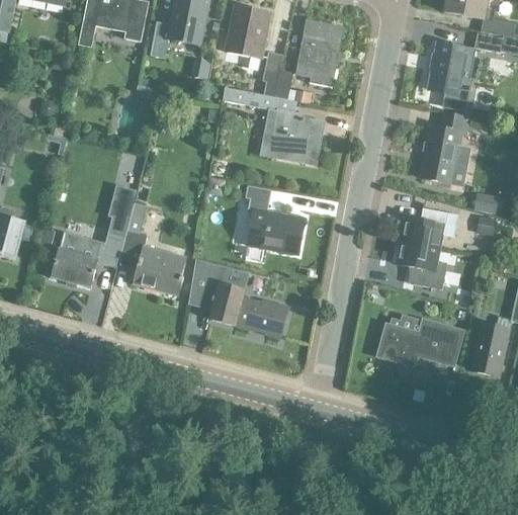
[(0,29),(9,32),(16,0),(1,0),(0,8),(0,29)]
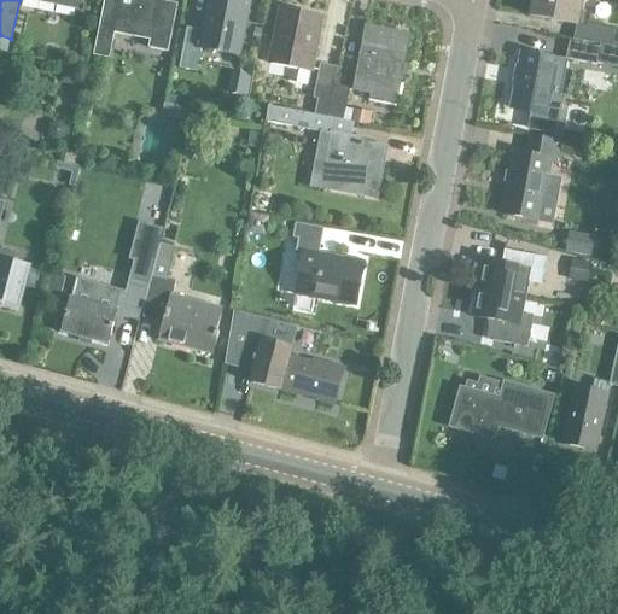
[(105,0),(95,51),(110,53),(115,28),(153,35),(151,44),(169,47),(179,1),(173,0),(105,0)]
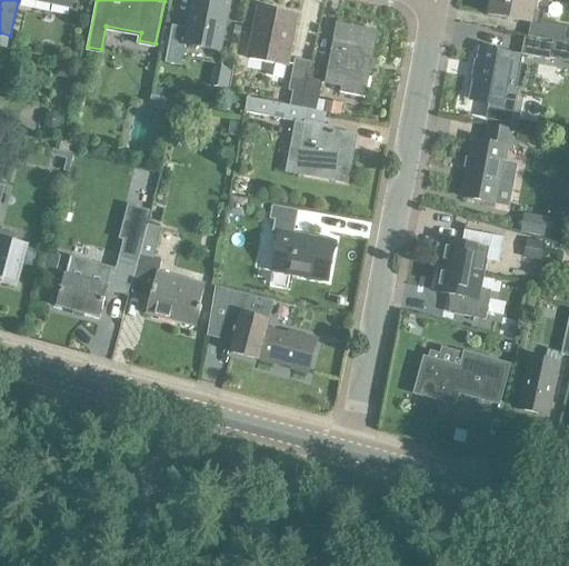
[(172,25),(167,51),(166,60),(181,63),(185,43),(220,50),(229,1),(222,0),(191,0),(187,27),(172,25)]
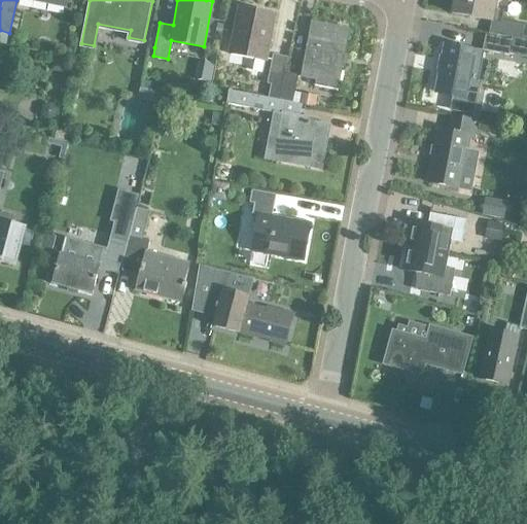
[(453,0),(451,11),(492,20),(492,15),(500,16),(502,9),(494,7),(495,0),(453,0)]
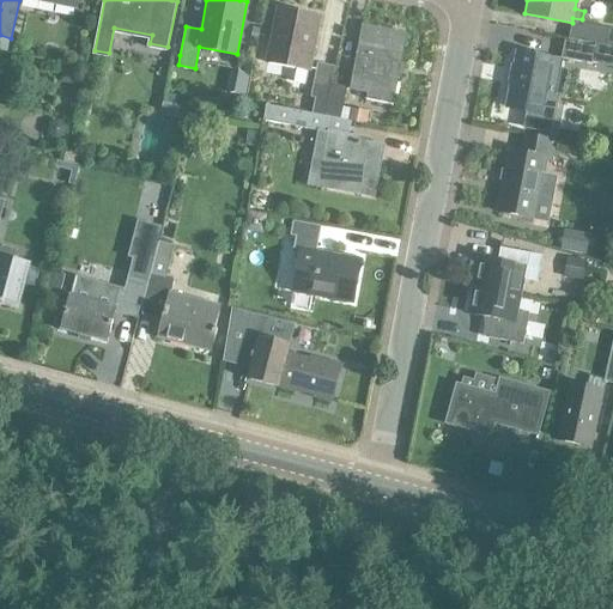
[(278,7),(267,61),(295,67),(292,79),(304,81),(307,69),(308,69),(319,16),(278,7)]
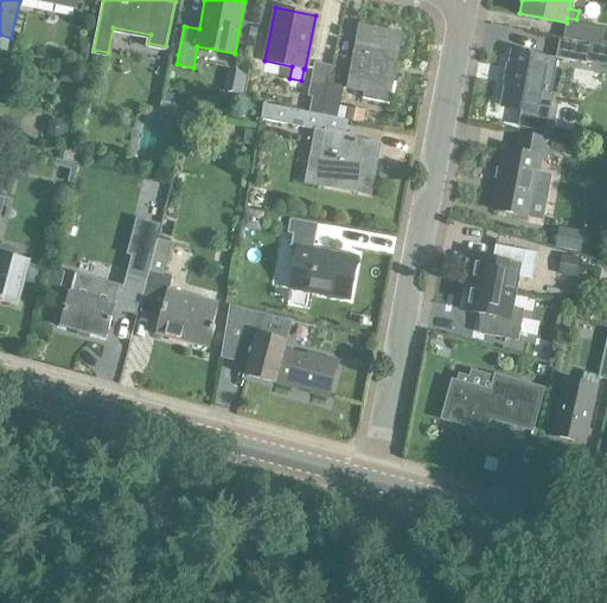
[(359,24),(347,85),(389,94),(401,31),(359,24)]
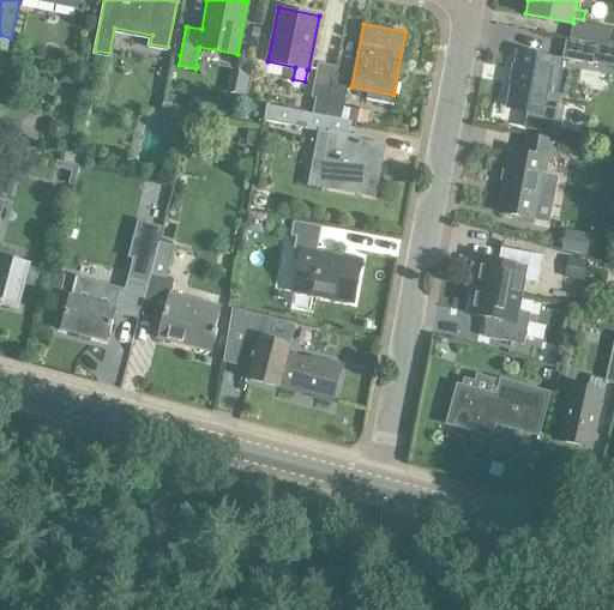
[(565,34),(561,55),(593,60),(597,41),(565,34)]
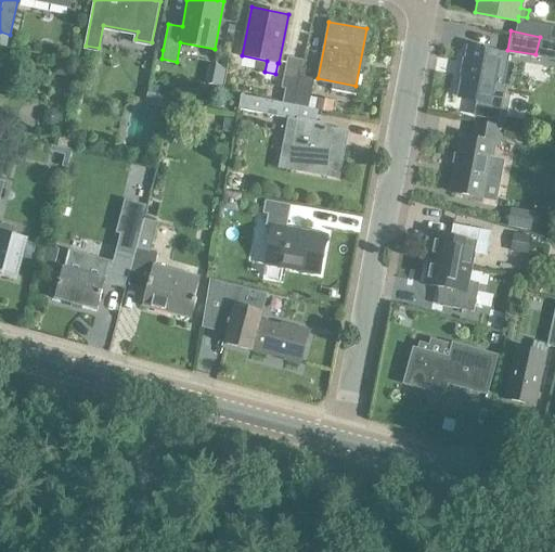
[(540,37),(536,54),(554,56),(554,39),(550,39),(540,37)]
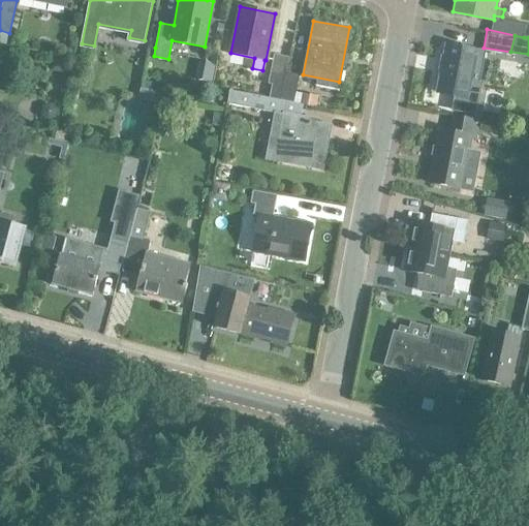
[(477,80),(483,51),(466,48),(445,43),(437,91),(454,93),(452,107),(475,112),(480,80),(477,80)]
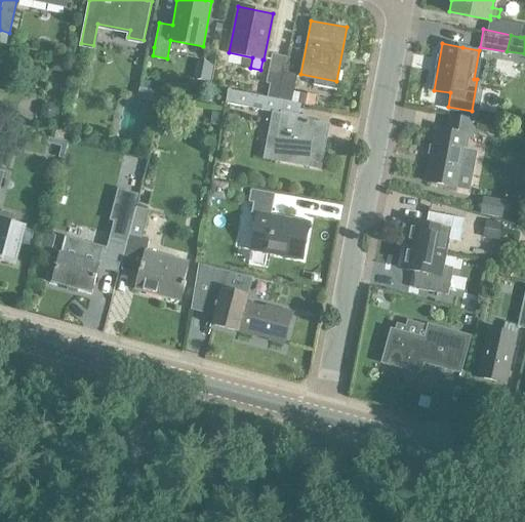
[(281,83),(283,70),(286,54),(273,52),(267,81),(272,82),(281,83)]
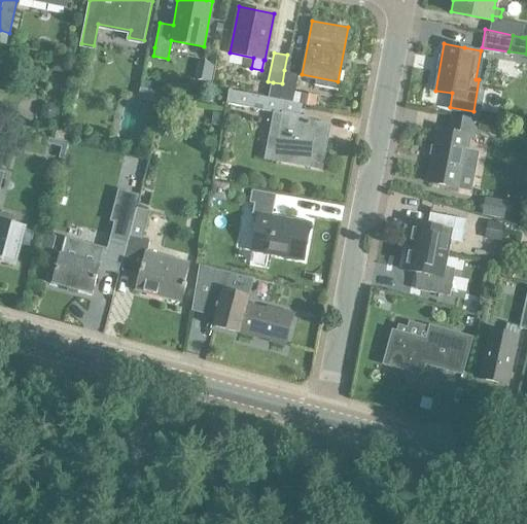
[(66,60),(54,57),(53,67),(64,69),(66,60)]
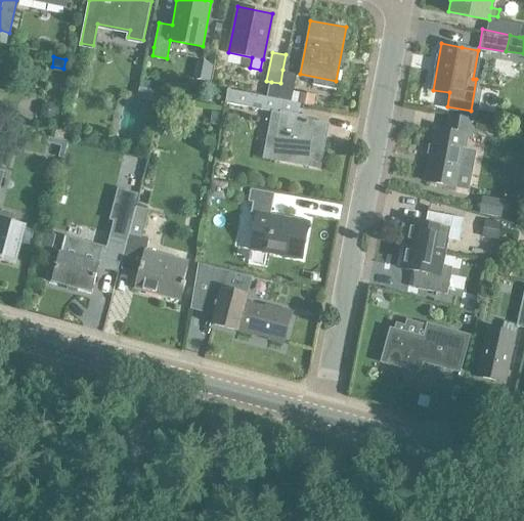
[(287,98),(289,99),(293,100),(298,73),(282,70),(280,83),(277,97),(287,98)]
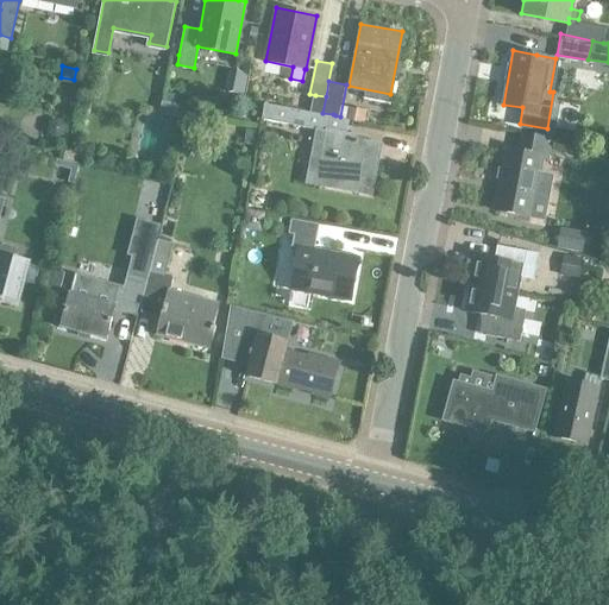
[(315,95),(312,111),(322,113),(326,96),(315,95)]
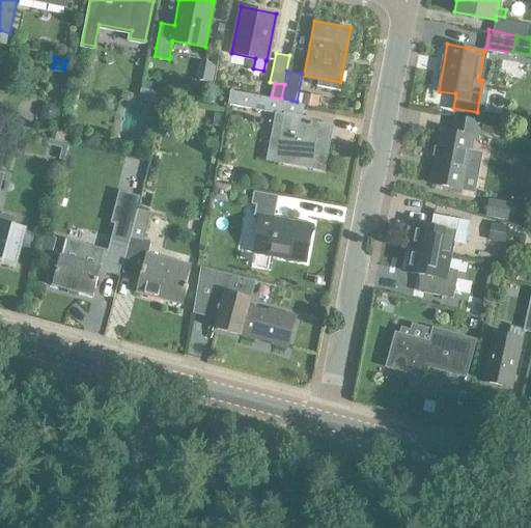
[(142,87),(140,95),(154,99),(155,90),(142,87)]
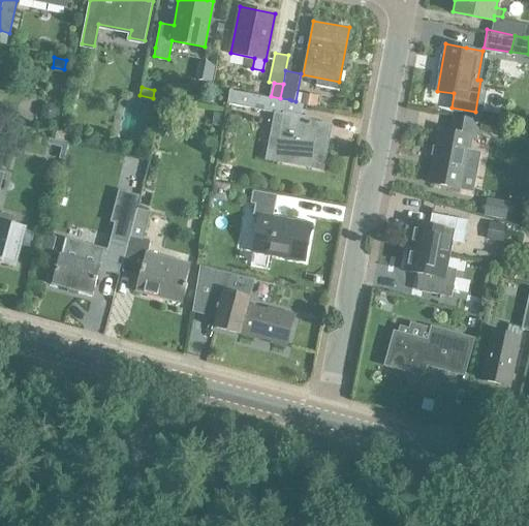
[(280,98),(271,96),(230,88),(228,101),(277,111),(268,159),(321,169),(330,125),(309,121),(309,118),(289,114),(291,100),(289,99),(280,98)]
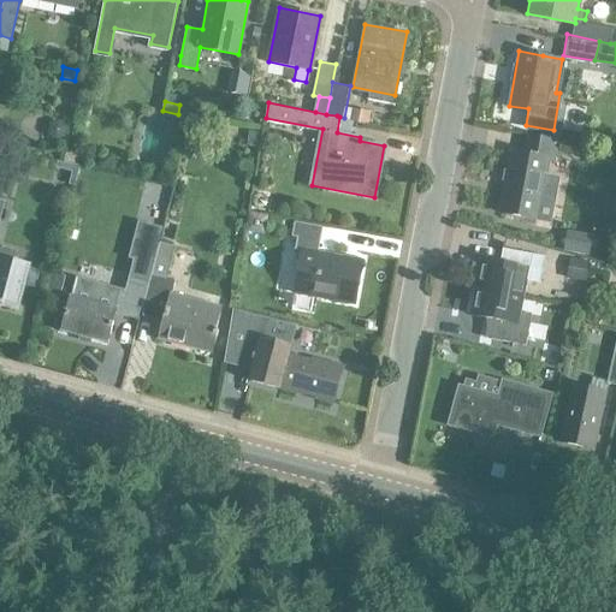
[(350,118),(353,119),(368,122),(369,110),(353,107),(350,118)]
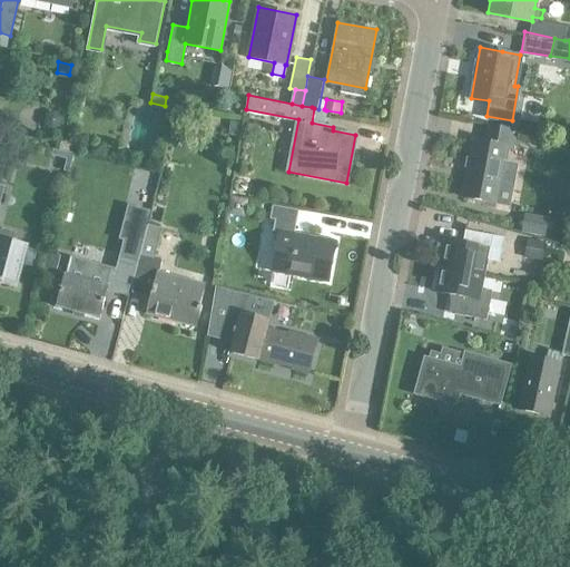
[(46,121),(52,127),(60,124),(61,116),(55,110),(47,114),(46,121)]
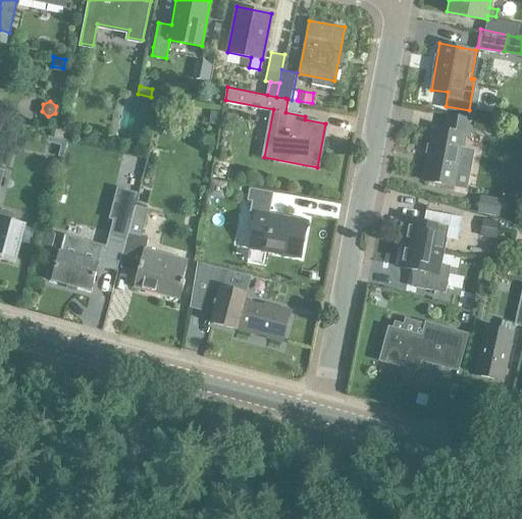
[(428,152),(424,176),(455,183),(457,169),(461,170),(463,158),(460,157),(464,131),(470,132),(472,117),(447,112),(444,126),(433,124),(430,143),(427,142),(425,152),(428,152)]
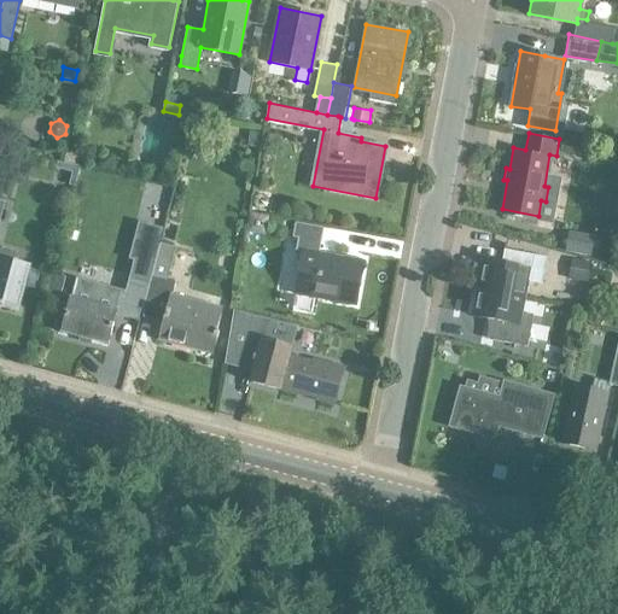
[(297,220),(295,235),(299,237),(297,249),(303,250),(295,291),(356,302),(365,259),(321,251),(326,226),(297,220)]
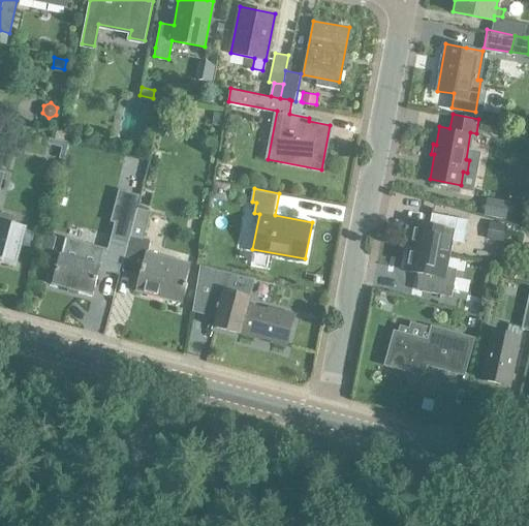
[(487,196),(484,213),(505,217),(508,200),(487,196)]
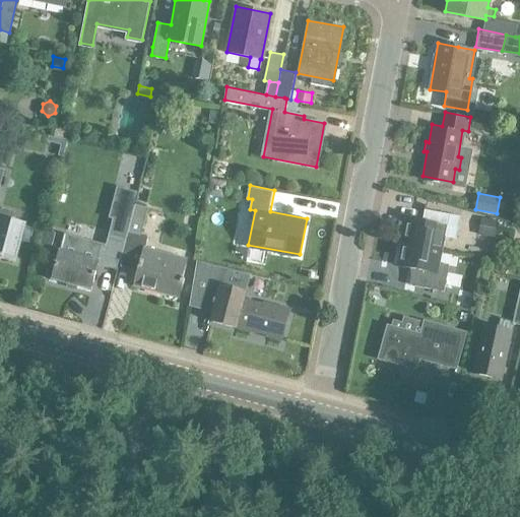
[(133,202),(128,220),(119,259),(123,260),(121,265),(138,269),(134,283),(179,296),(184,277),(182,277),(187,258),(144,247),(147,234),(139,232),(146,206),(133,202)]
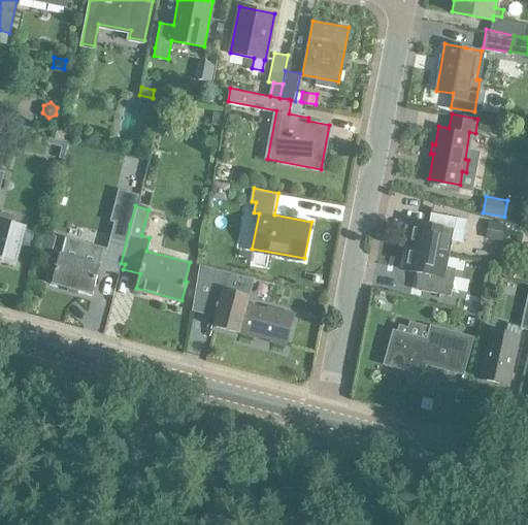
[(0,260),(14,264),(25,225),(13,222),(15,215),(0,209),(0,260)]
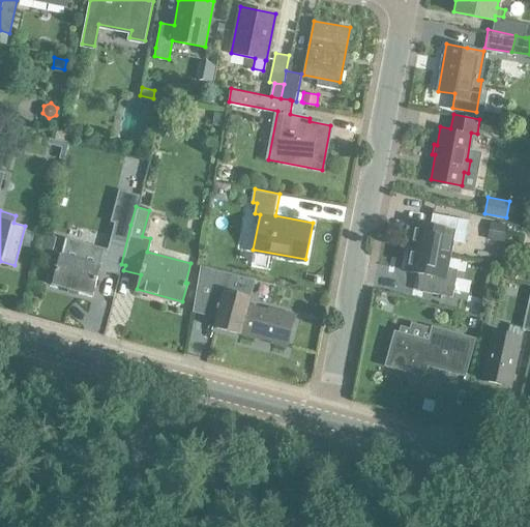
[(411,222),(407,244),(448,253),(451,239),(463,241),(467,220),(430,212),(428,225),(411,222)]
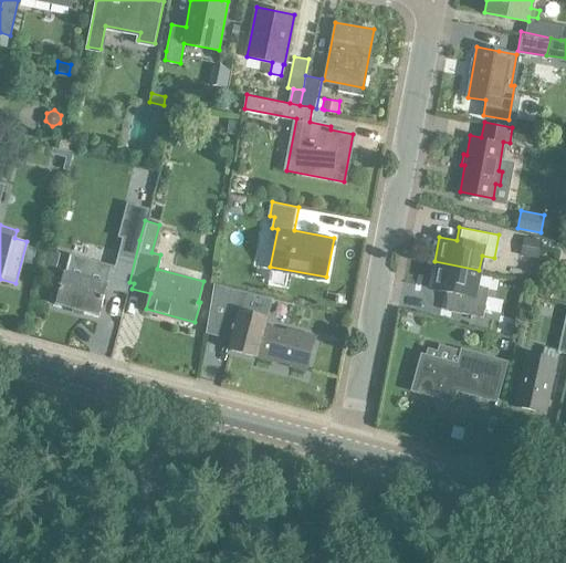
[(125,237),(114,279),(96,274),(95,280),(64,272),(58,302),(101,313),(107,287),(127,291),(129,282),(139,240),(125,237)]
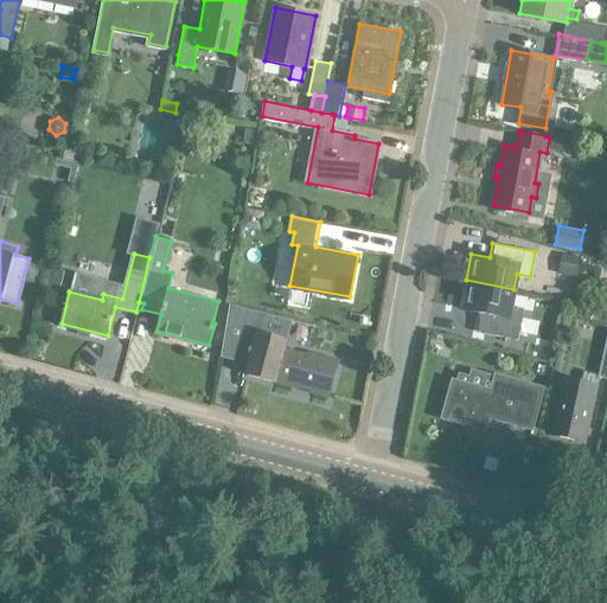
[(577,256),(563,254),(560,270),(575,273),(577,256)]
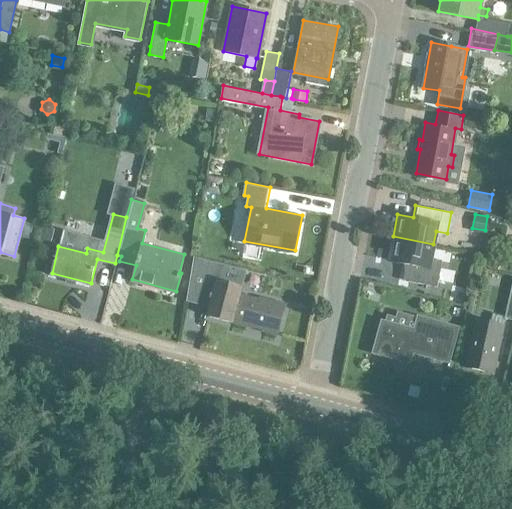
[(433,244),(393,236),(388,261),(404,264),(429,268),(431,257),(433,244)]
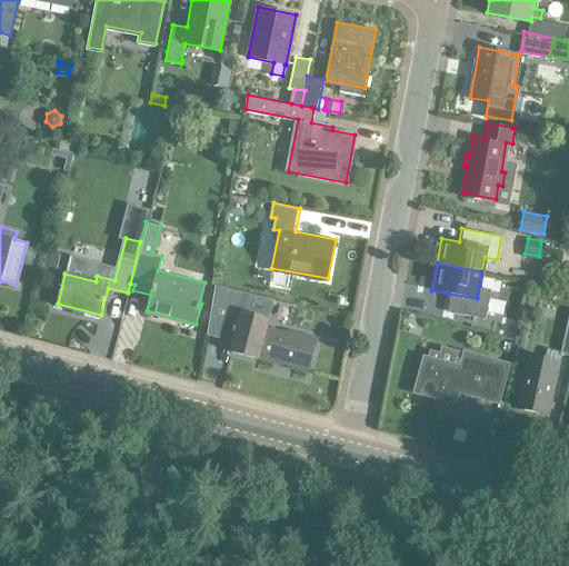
[(259,355),(293,365),(292,367),(308,371),(317,337),(289,330),(288,333),(267,327),(269,319),(242,313),(247,294),(215,285),(208,325),(231,330),(235,334),(231,350),(258,357),(259,355)]
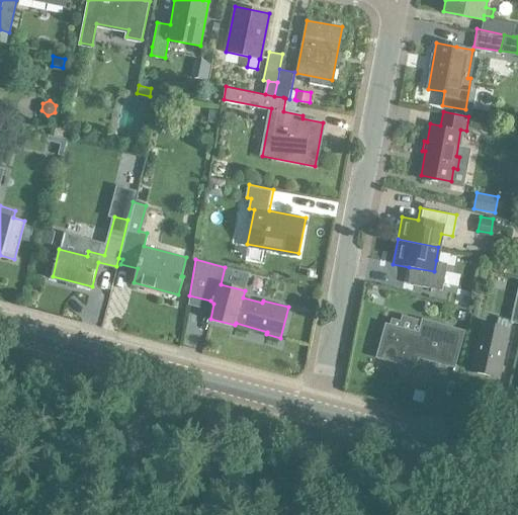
[(434,271),(409,267),(406,282),(440,288),(445,262),(436,260),(434,271)]
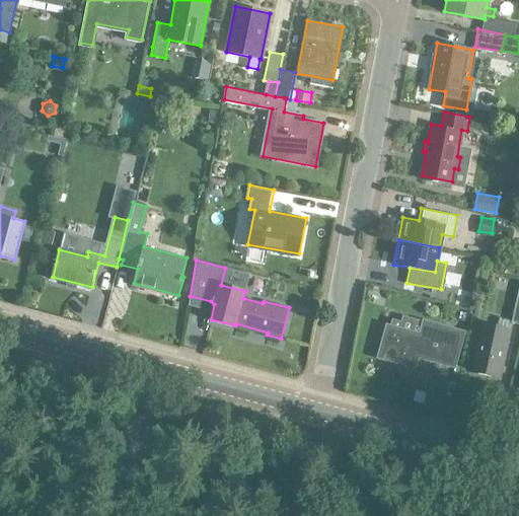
[(386,325),(378,356),(413,365),(416,355),(453,365),(462,332),(423,320),(419,335),(386,325)]
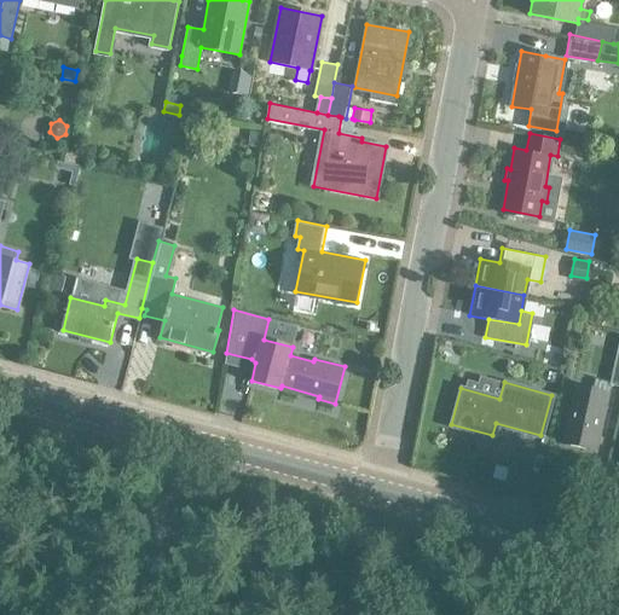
[(573,387),(562,442),(594,450),(606,393),(573,387)]
